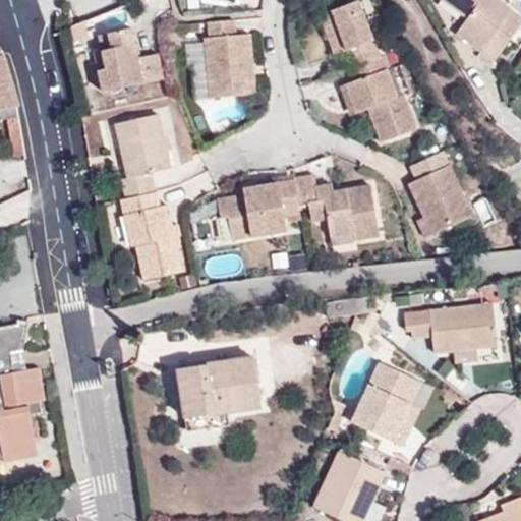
[(443,0),(467,17),(452,36),(472,51),(467,58),(486,72),(515,34),(496,19),(507,3),(502,0),(443,0)]
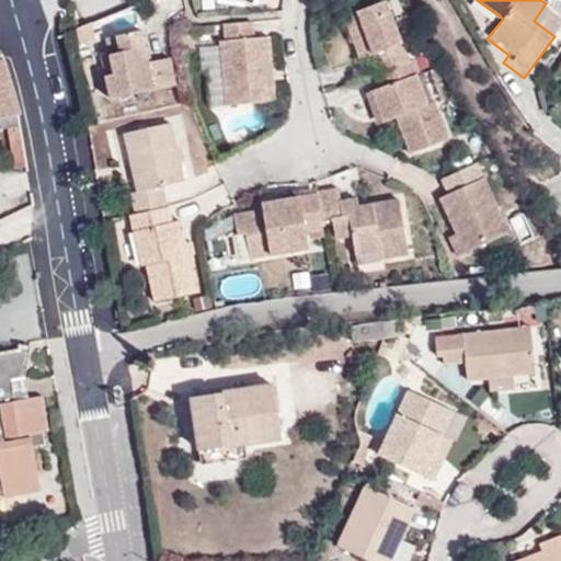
[(378,73),(409,61),(387,1),(345,16),(361,59),(371,55),(378,73)]
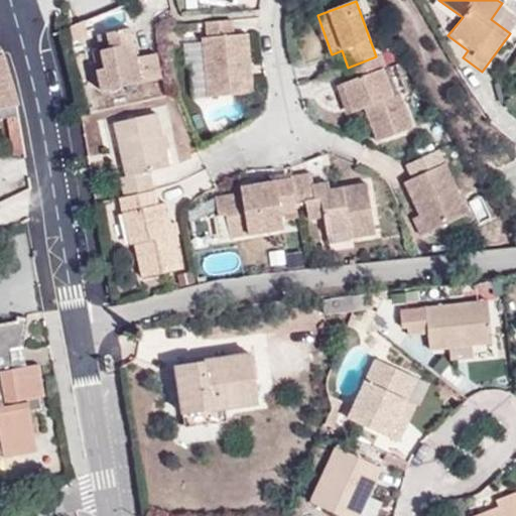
[(491,19),(510,33),(515,24),(515,13),(502,3),(491,19)]
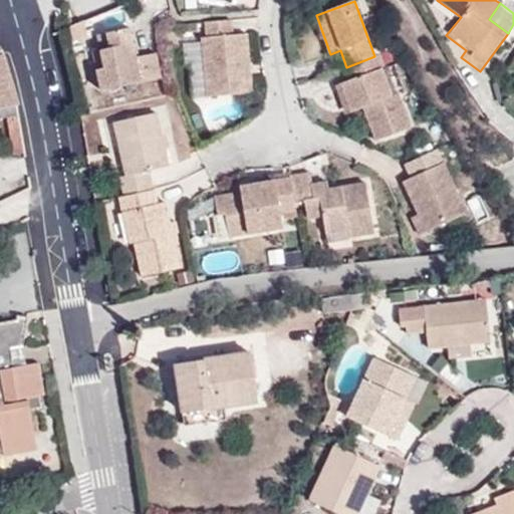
[(232,35),(231,20),(205,22),(207,37),(202,38),(207,97),(251,92),(247,34),(232,35)]
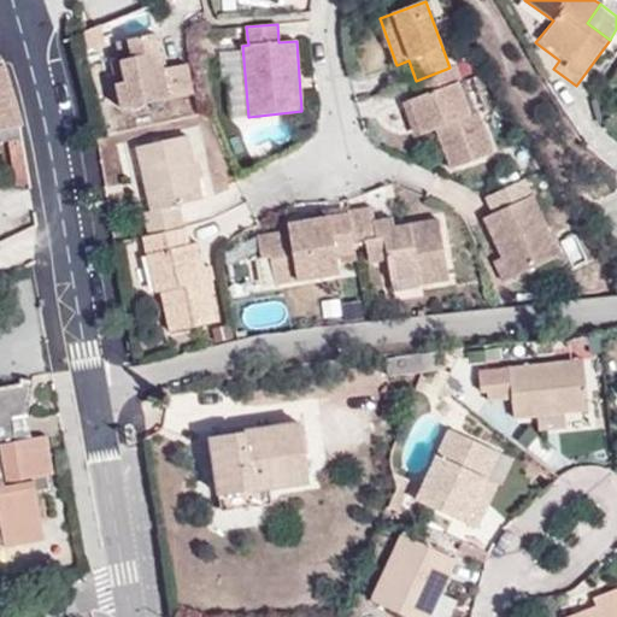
[(156,35),(130,39),(134,58),(121,60),(125,82),(117,84),(122,109),(193,93),(187,64),(163,69),(156,35)]
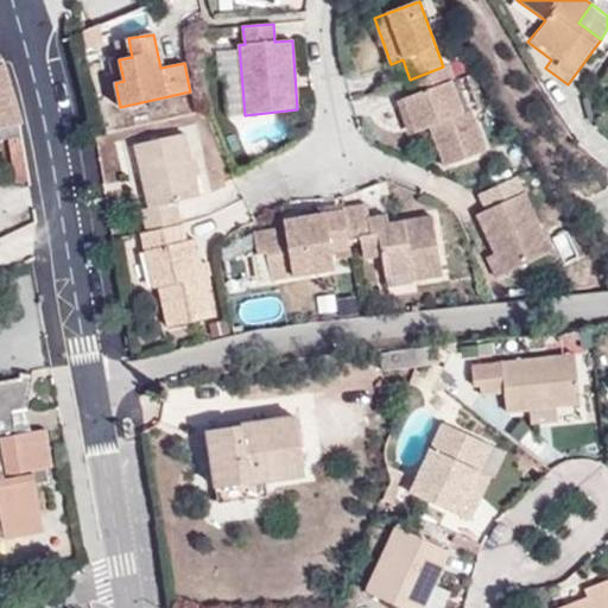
[(132,57),(128,38),(115,40),(119,59),(132,57)]
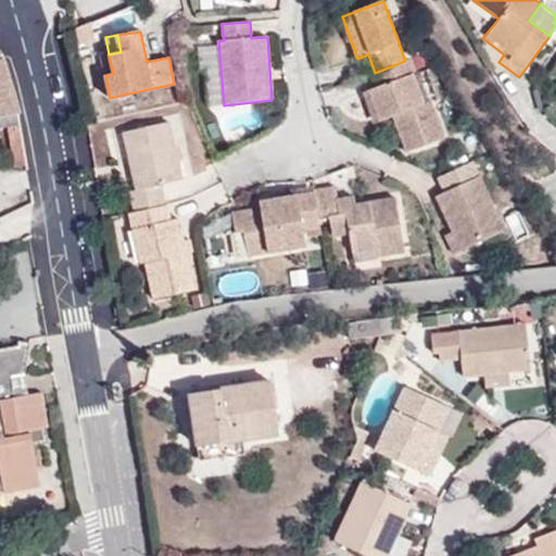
[(113,74),(109,54),(101,57),(105,76),(113,74)]
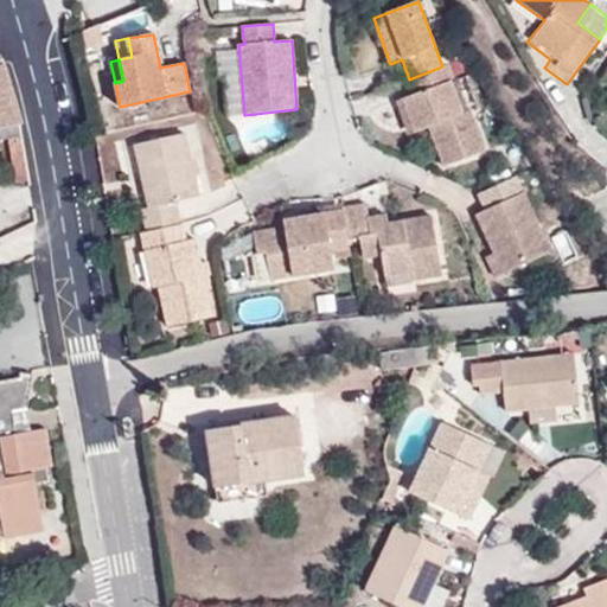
[(409,80),(408,80),(413,95),(403,100),(416,134),(430,128),(445,167),(485,152),(471,112),(461,115),(451,82),(453,81),(447,64),(442,66),(409,80)]
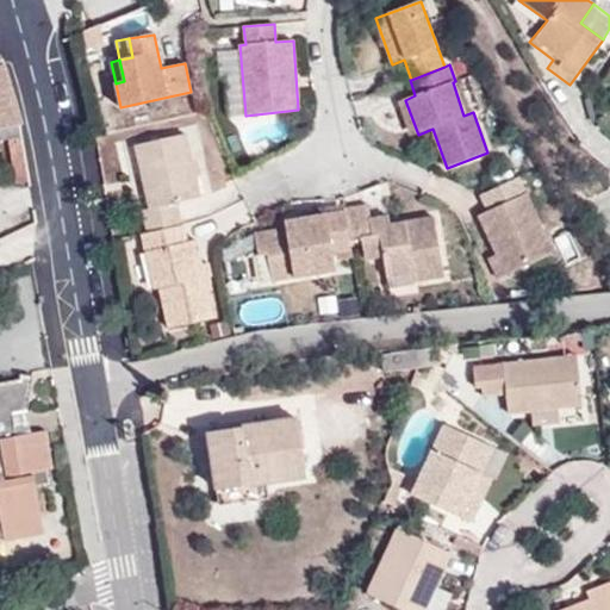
[(0,128),(10,126),(11,138),(8,138),(16,184),(29,181),(19,124),(1,66),(0,66),(0,128)]
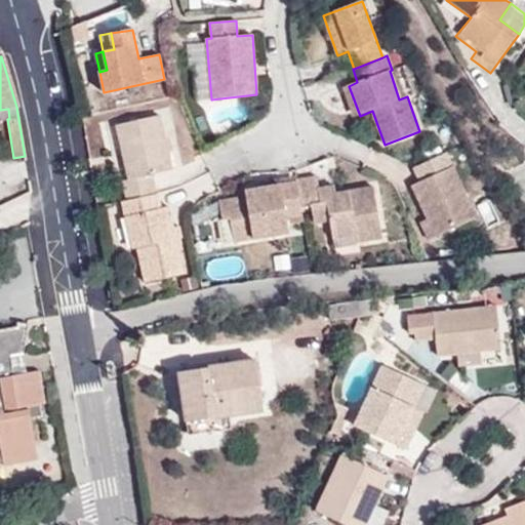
[(127,201),(157,194),(154,174),(173,171),(164,118),(120,127),(129,179),(124,180),(127,201)]
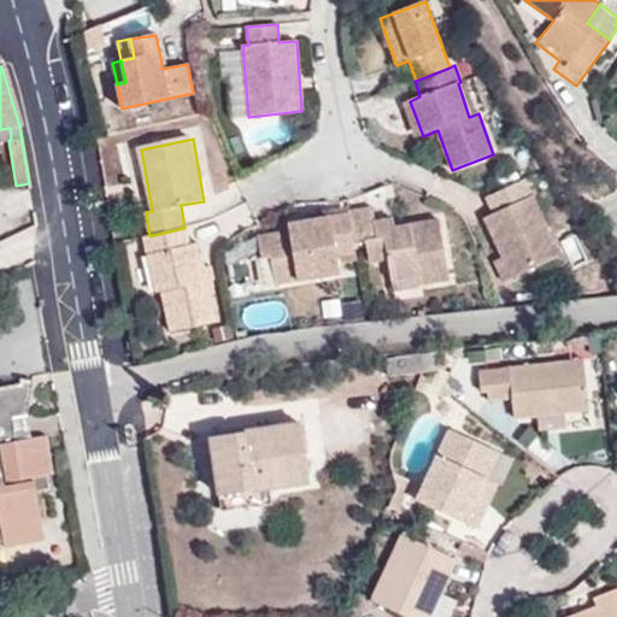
[(488,216),(507,257),(517,277),(564,254),(536,194),(488,216)]
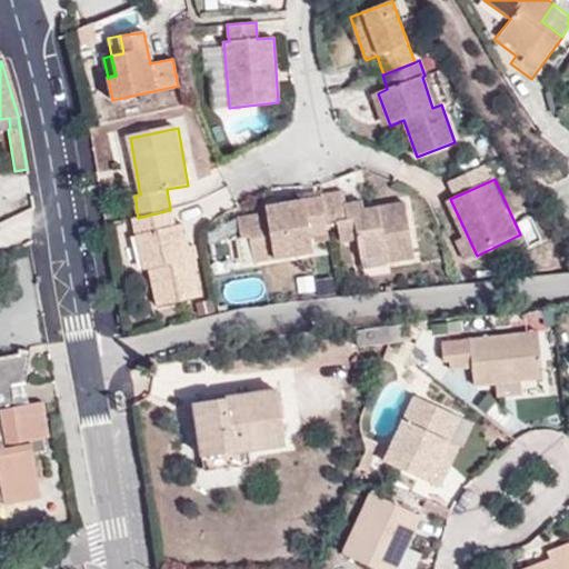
[(322,198),(326,225),(338,221),(340,241),(358,238),(361,258),(386,253),(388,262),(415,257),(406,202),(347,212),(343,191),(321,195),(322,198)]
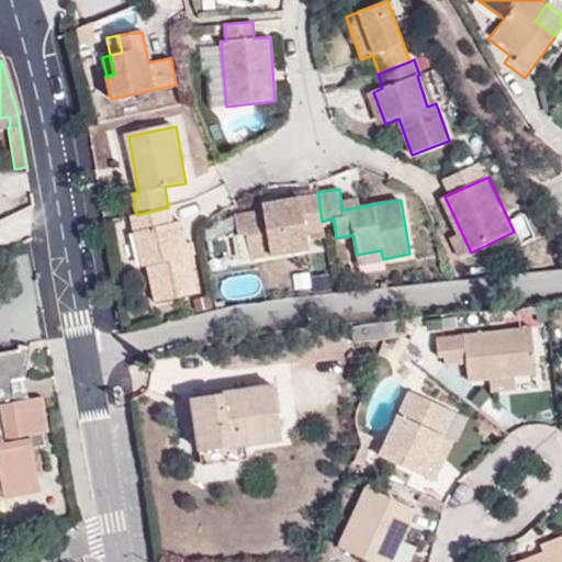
[(306,235),(324,234),(322,222),(318,195),(261,204),(263,213),(234,217),(238,239),(246,238),(250,263),(290,256),(288,248),(307,245),(306,235)]
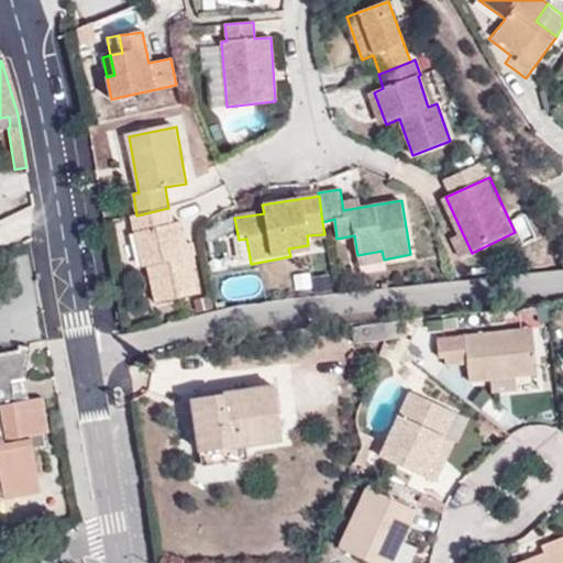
[(136,216),(132,217),(148,299),(196,289),(189,255),(179,257),(175,224),(172,225),(168,208),(136,216)]
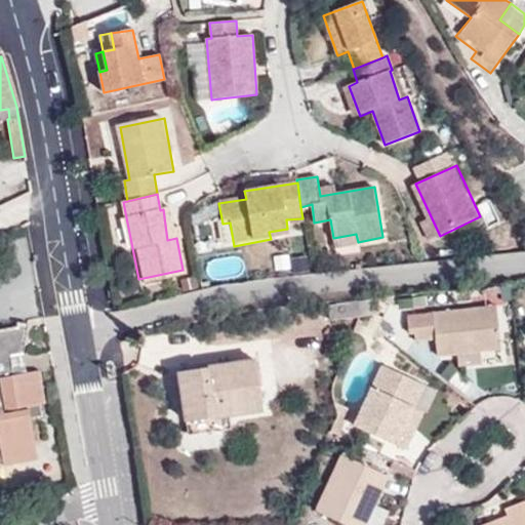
[(440,236),(432,218),(423,221),(432,239),(440,236)]
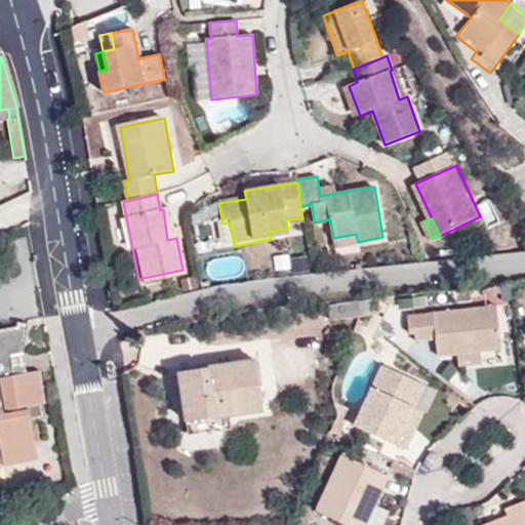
[(230,223),(223,224),(227,247),(234,246),(230,223)]
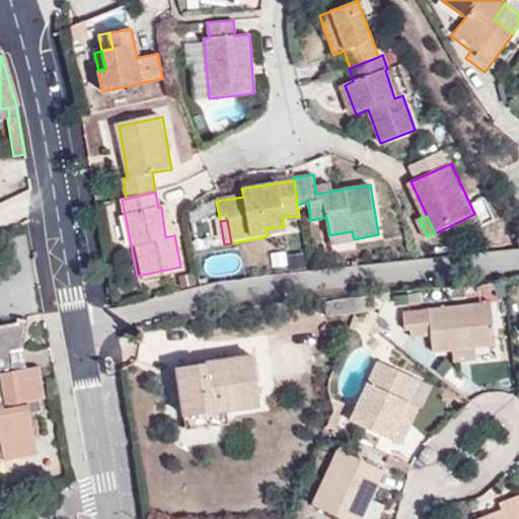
[(285,233),(284,226),(266,229),(268,236),(285,233)]
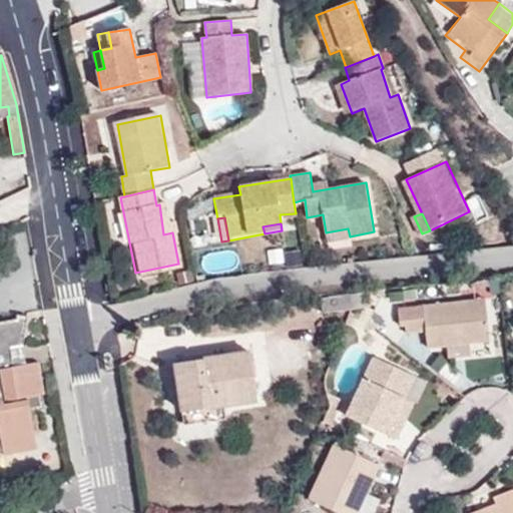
[(490,343),(486,298),(399,306),(400,327),(405,327),(406,335),(426,333),(428,349),(448,348),(448,357),(472,355),(471,345),(490,343)]
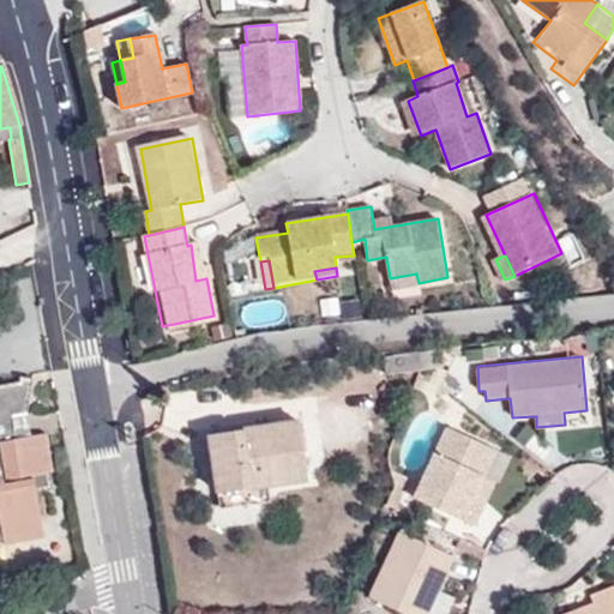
[(0,385),(0,541),(4,541),(4,546),(29,541),(42,522),(36,493),(52,489),(49,473),(54,471),(47,434),(16,440),(12,414),(26,413),(34,379),(20,377),(20,381),(0,385)]
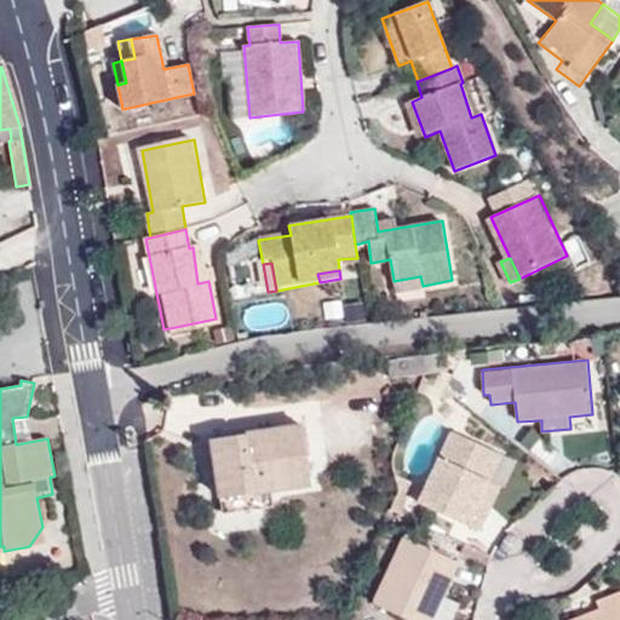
[(213,440),(220,495),(271,488),(313,482),(303,425),(213,440)]
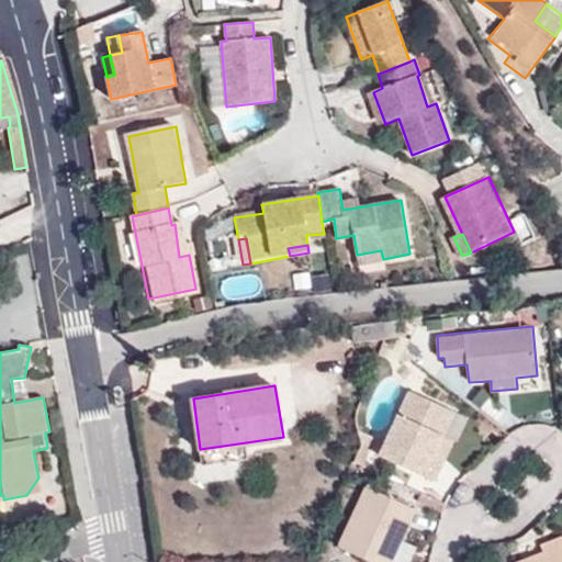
[(431,461),(454,412),(409,391),(380,456),(435,481),(441,467),(431,461)]
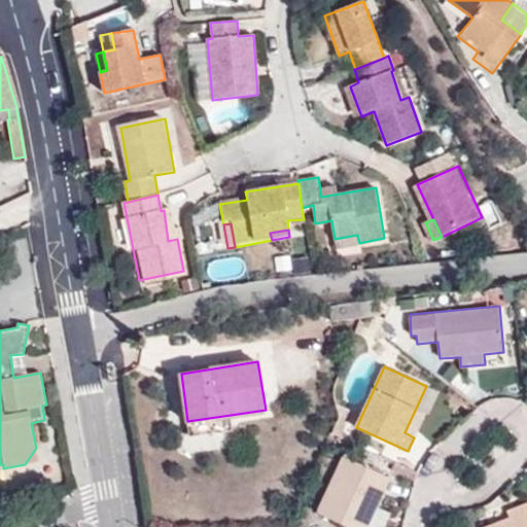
[(435,390),(426,386),(405,432),(414,437),(435,390)]
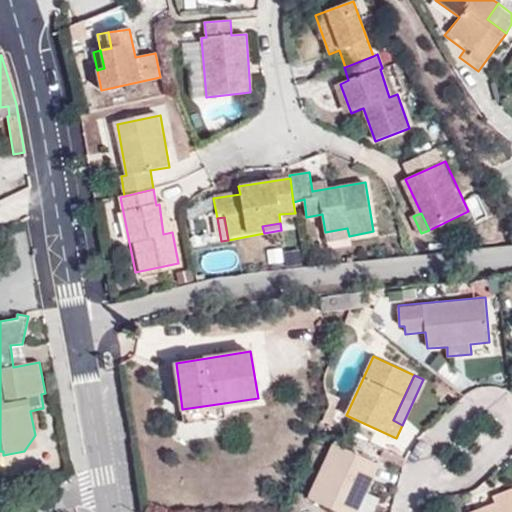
[(330,401),(321,420),(331,425),(339,408),(330,401)]
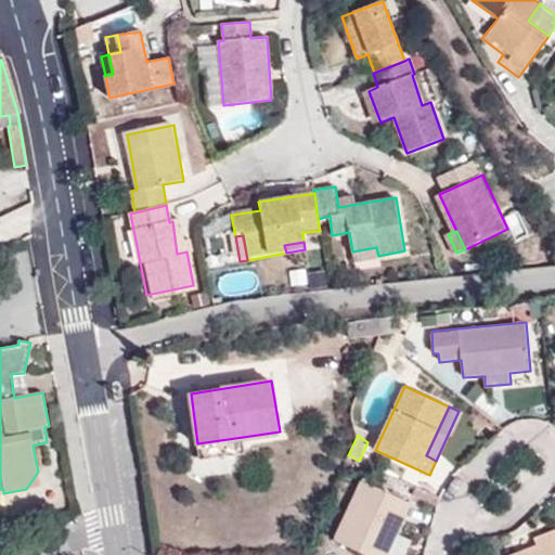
[(243,437),(197,443),(201,460),(246,453),(243,437)]
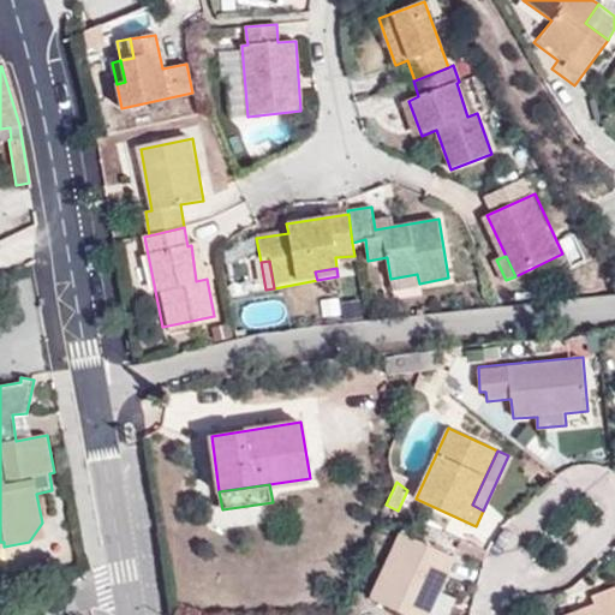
[(45,539),(42,523),(29,542),(45,539)]
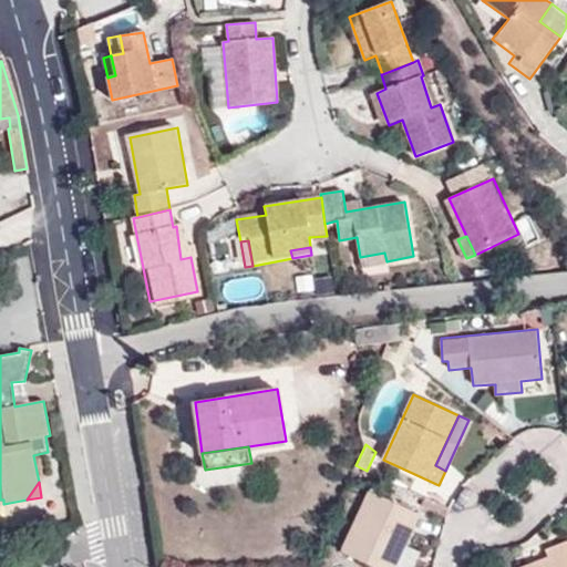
[(374,566),(395,566),(421,514),(370,491),(342,552),(374,566)]
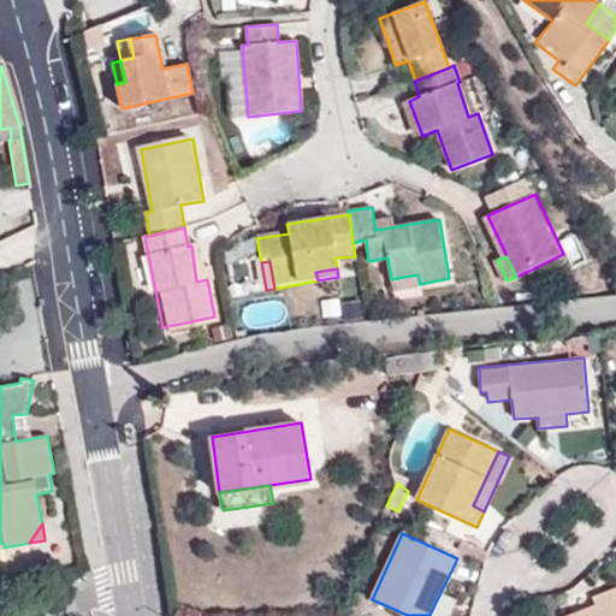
[(615,596),(615,586),(593,596),(596,604),(615,596)]
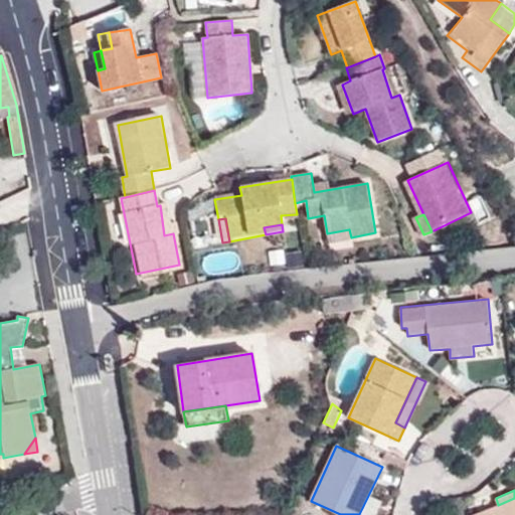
[(514,514),(514,498),(498,505),(471,514),(514,514)]
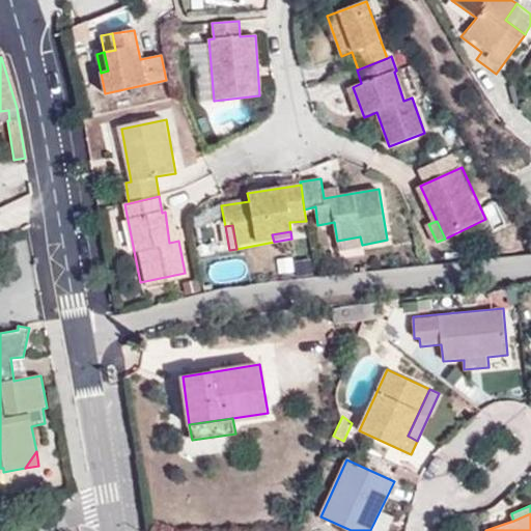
All buildings are outlined.
